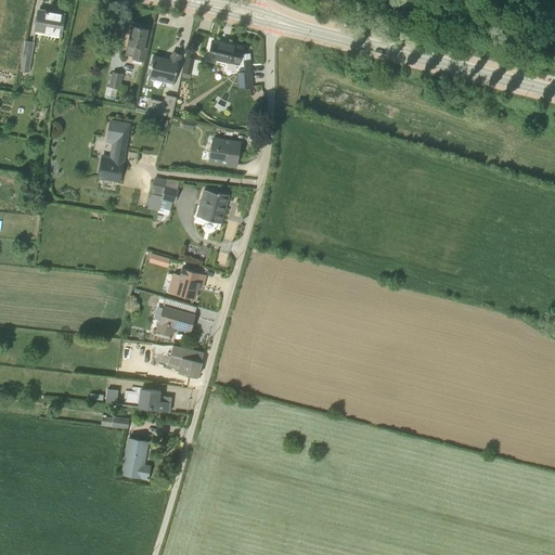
[(61,36),(64,13),(60,12),(60,13),(44,11),(44,9),(37,8),(33,30),(61,36)]
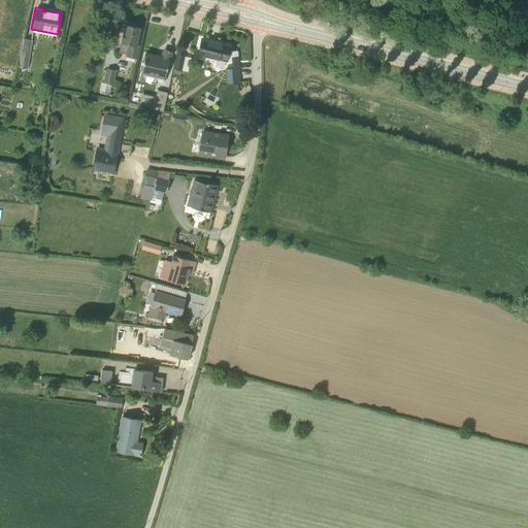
[(139,28),(125,25),(119,52),(126,54),(125,56),(136,59),(139,44),(136,43),(139,28)]
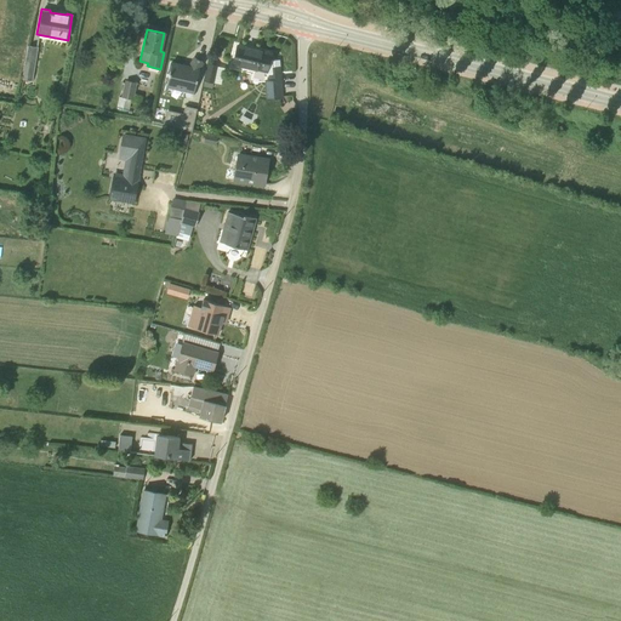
[(27,45),(21,79),(32,80),(38,47),(27,45)]
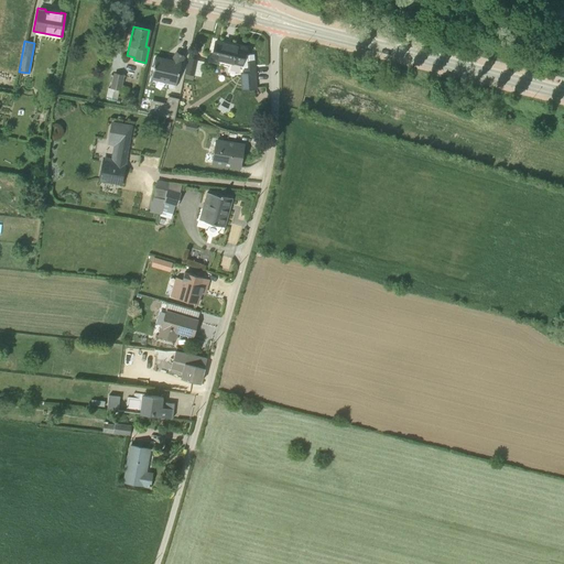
[(241,89),(256,88),(253,54),(245,52),(246,49),(215,41),(212,58),(243,66),(243,72),(239,73),(241,89)]
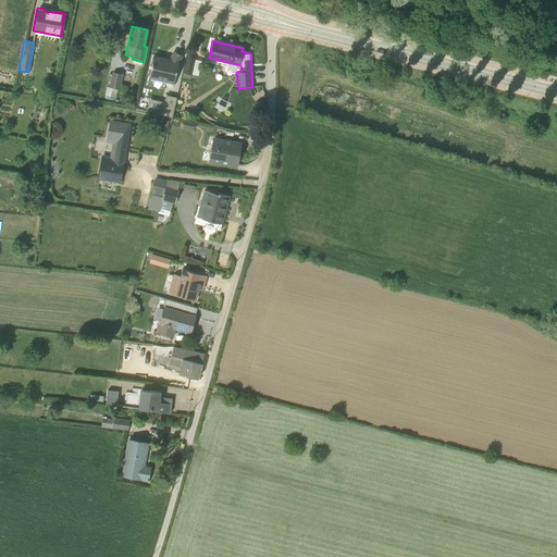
[(155,54),(149,78),(173,83),(177,62),(180,62),(182,57),(172,51),(169,58),(155,54)]
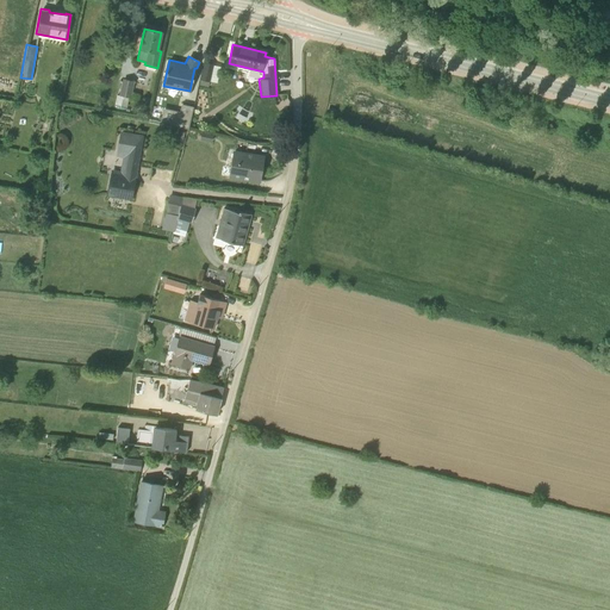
[(219,67),(204,62),(198,85),(207,87),(209,81),(216,83),(219,67)]
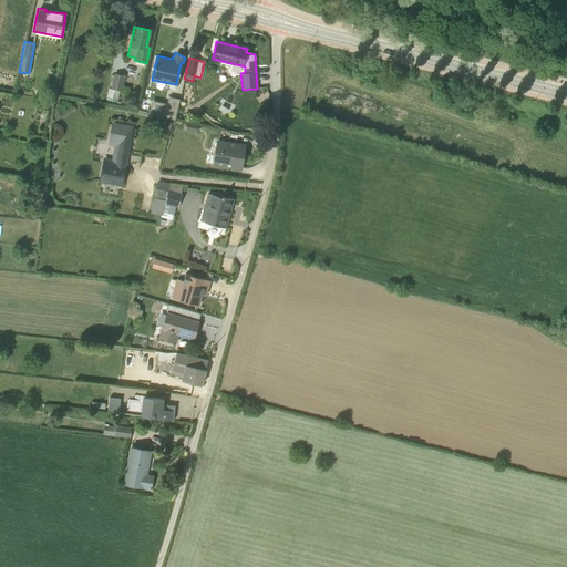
[(113,74),(111,74),(110,81),(111,82),(110,89),(121,91),(124,75),(114,73),(113,74)]
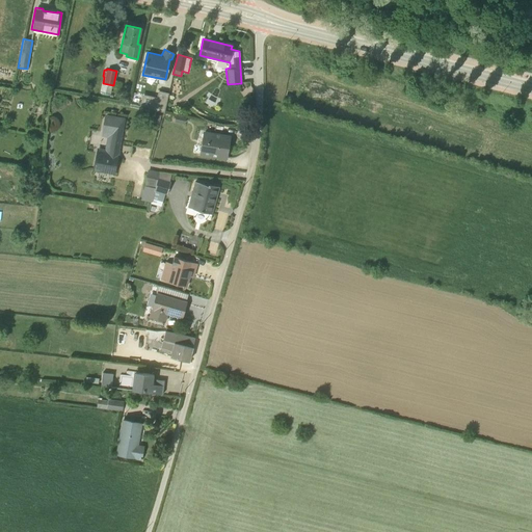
[(153,95),(151,105),(164,109),(168,91),(159,89),(158,96),(153,95)]
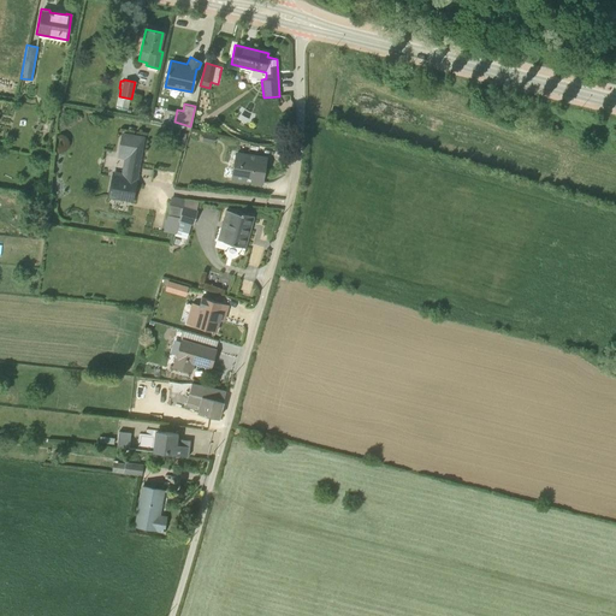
[(111,171),(106,197),(132,202),(144,136),(120,132),(116,158),(123,159),(120,172),(111,171)]
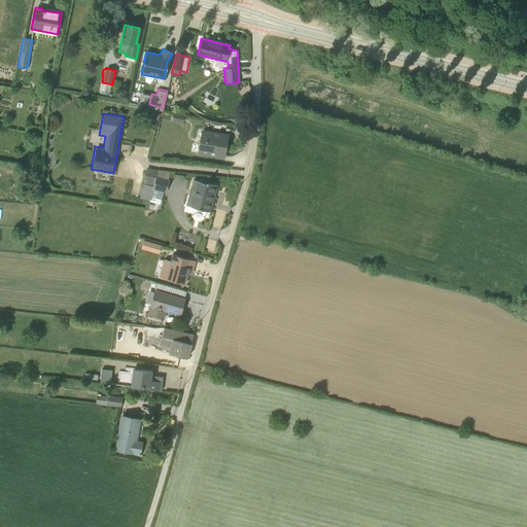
[(182,123),(183,116),(174,114),(172,120),(182,123)]
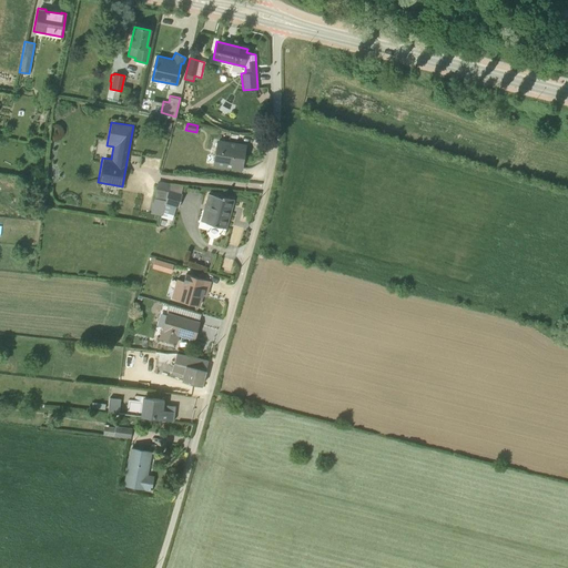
[(216,139),(212,165),(242,170),(246,144),(216,139)]
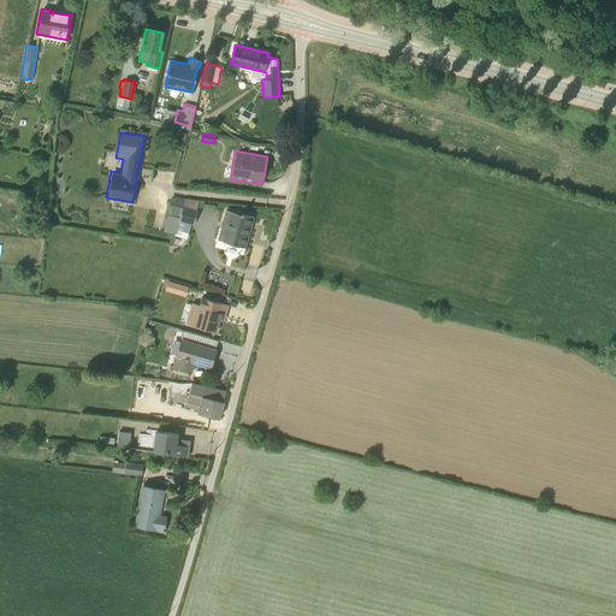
[(179,218),(184,199),(171,196),(166,215),(179,218)]
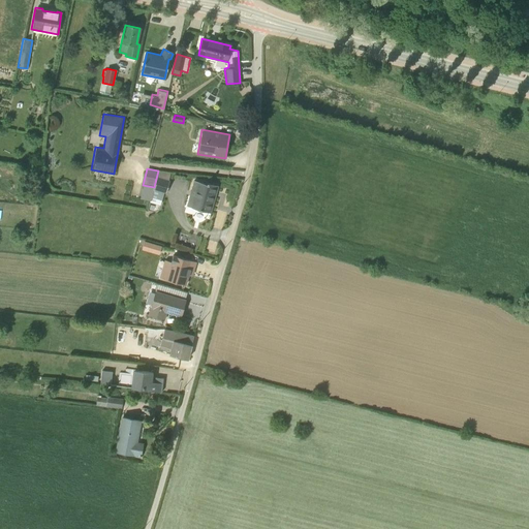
[(168,180),(169,172),(158,170),(154,187),(150,200),(149,203),(159,206),(163,192),(165,192),(169,180),(168,180)]
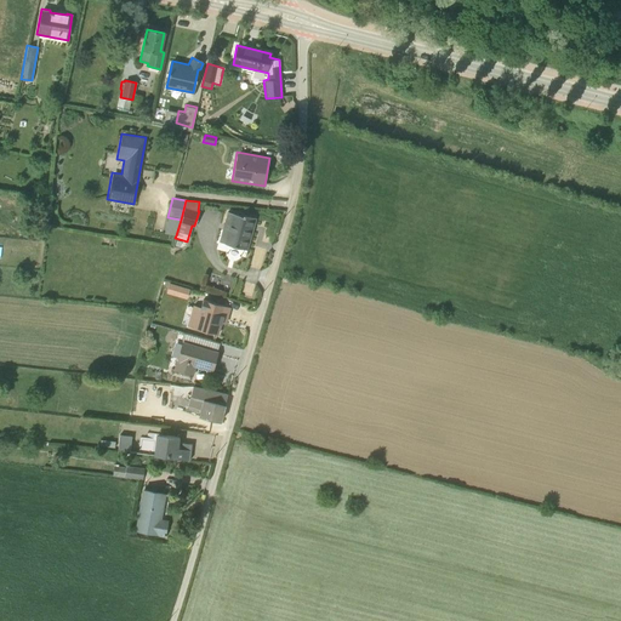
[(246,250),(255,217),(243,215),(243,216),(227,211),(218,241),(246,250)]
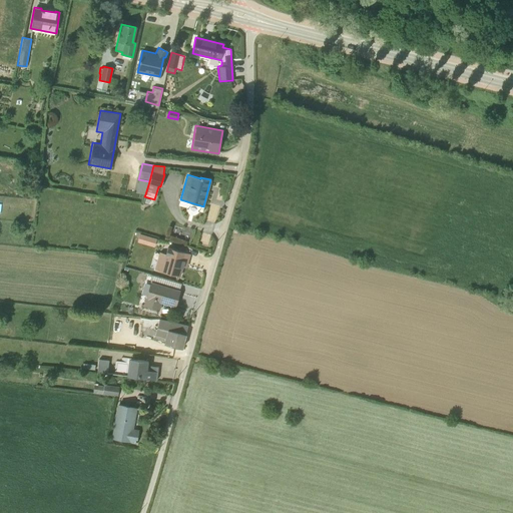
[(145,194),(149,181),(138,179),(135,192),(145,194)]
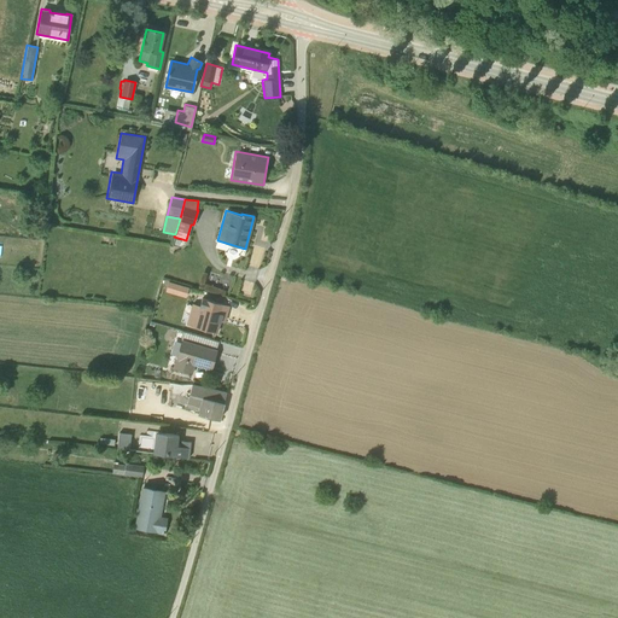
[(169,280),(167,291),(187,295),(190,285),(169,280)]
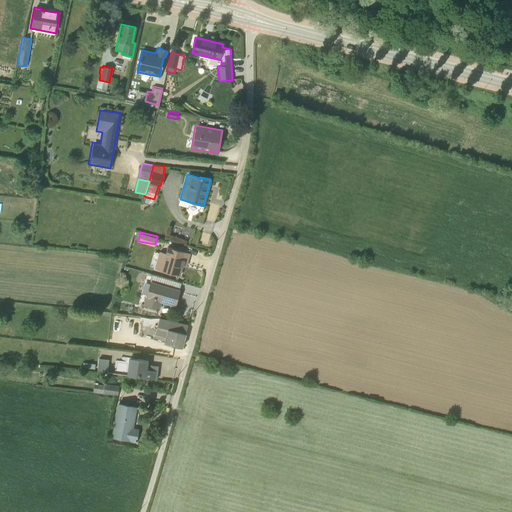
[(159,251),(154,269),(179,276),(183,263),(186,264),(189,253),(167,247),(166,253),(159,251)]
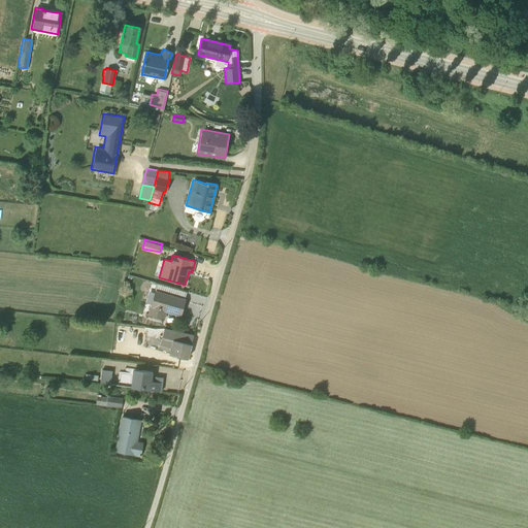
[(156,285),(147,314),(164,319),(166,310),(179,315),(185,299),(184,299),(186,293),(156,285)]
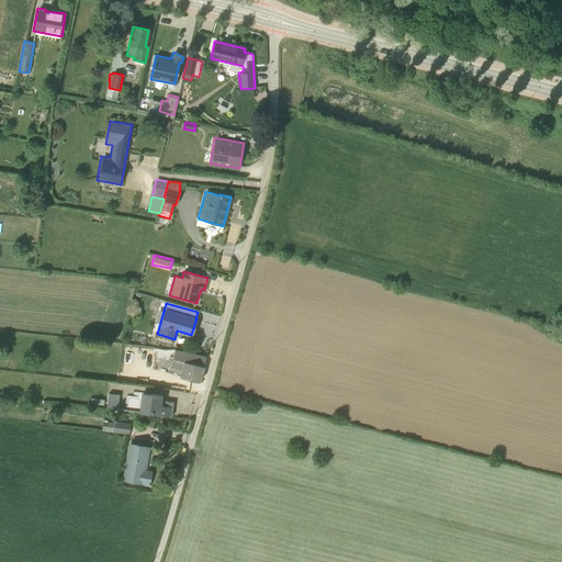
[(154,347),(146,347),(145,350),(153,350),(153,353),(155,355),(154,358),(171,361),(170,367),(181,369),(179,377),(199,381),(205,357),(172,349),(164,350),(154,348),(154,347)]
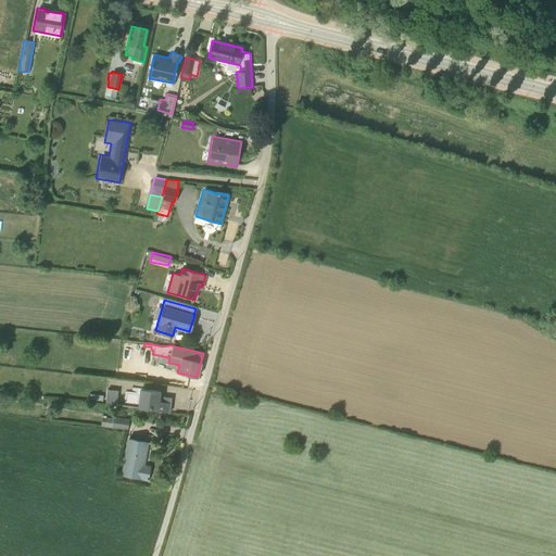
[(119,363),(118,374),(136,375),(136,364),(119,363)]
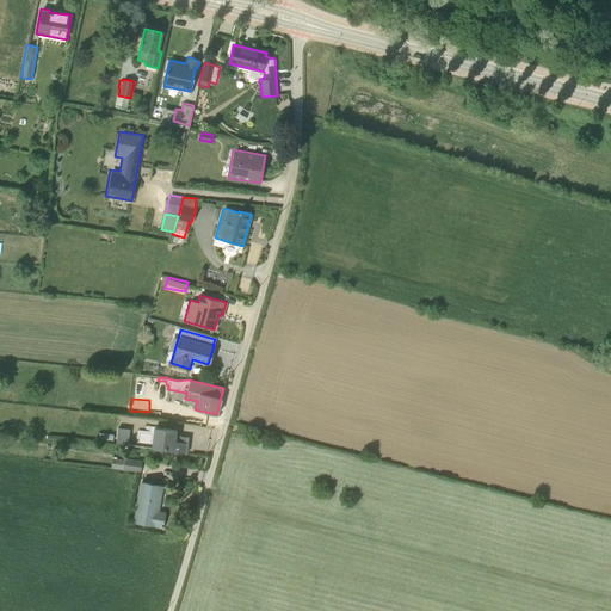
[(176,430),(153,427),(150,448),(186,452),(189,437),(176,434),(176,430)]
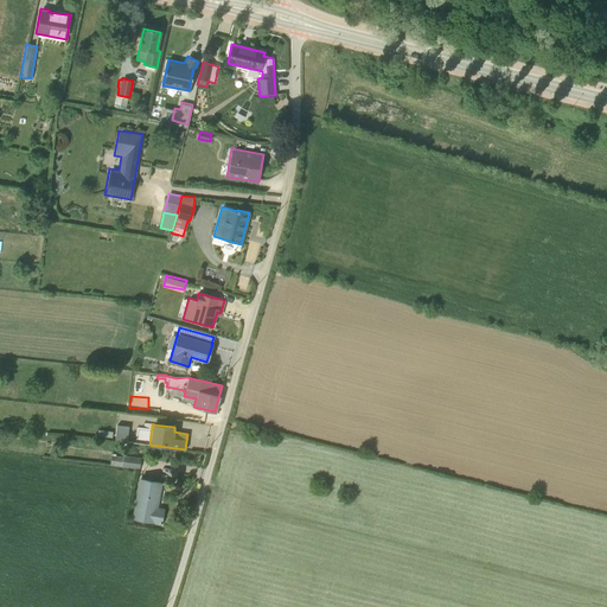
[(128,427),(116,426),(115,441),(126,442),(128,427)]
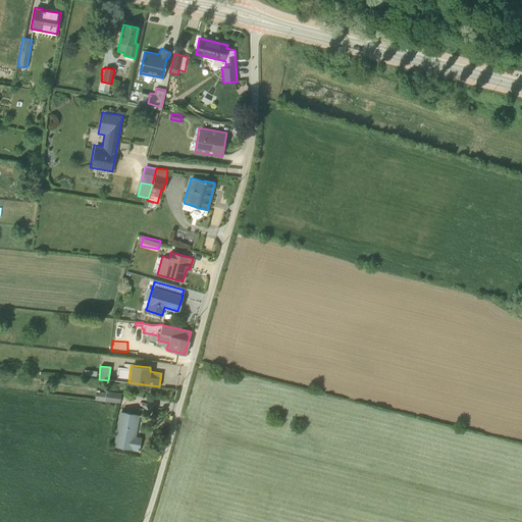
[(95,392),(94,400),(119,403),(121,394),(106,392),(105,393),(95,392)]
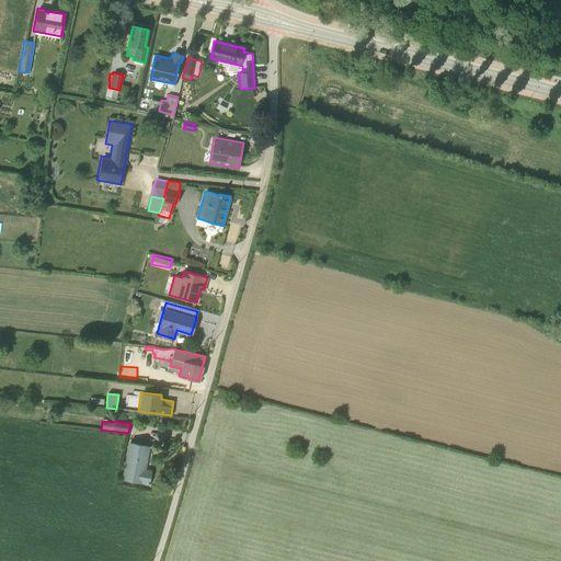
[(149,445),(128,442),(122,479),(148,484),(151,470),(145,469),(149,445)]
